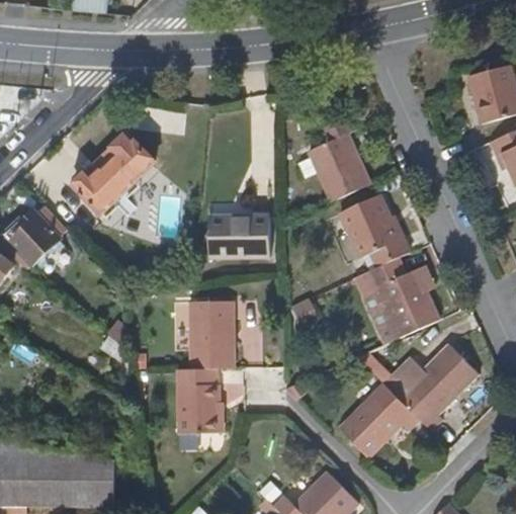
[(71,0),(72,9),(107,8),(106,0),(71,0)]
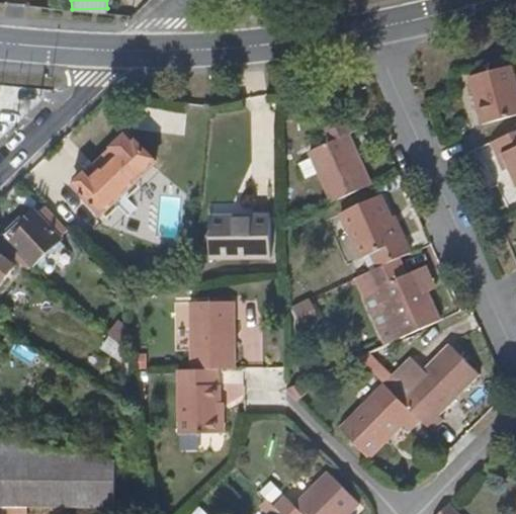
[(515,94),(508,65),(465,77),(477,123),(515,112),(515,94)]
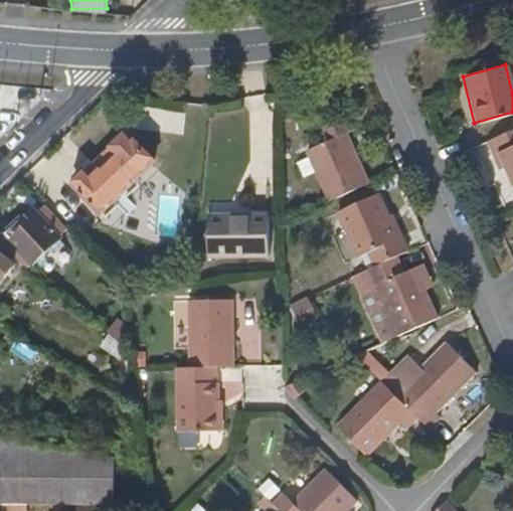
[(326,118),(328,133),(352,129),(350,115),(326,118)]
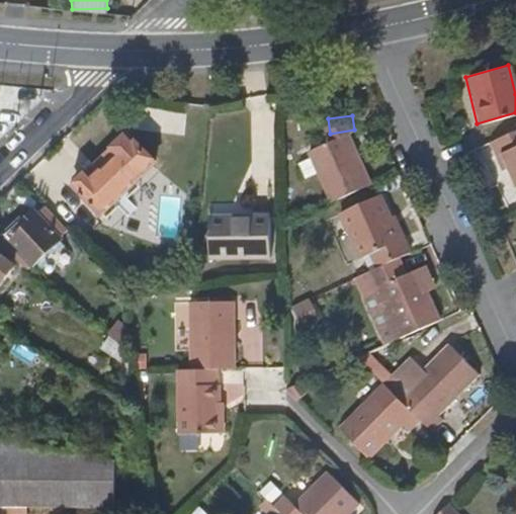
[(515,129),(487,142),(493,156),(500,153),(507,168),(515,187),(515,186),(515,129)]
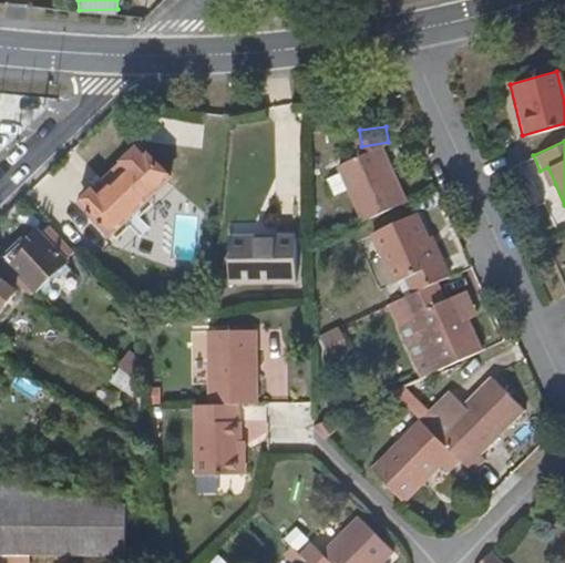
[(335,166),(360,222),(404,202),(380,146),(335,166)]
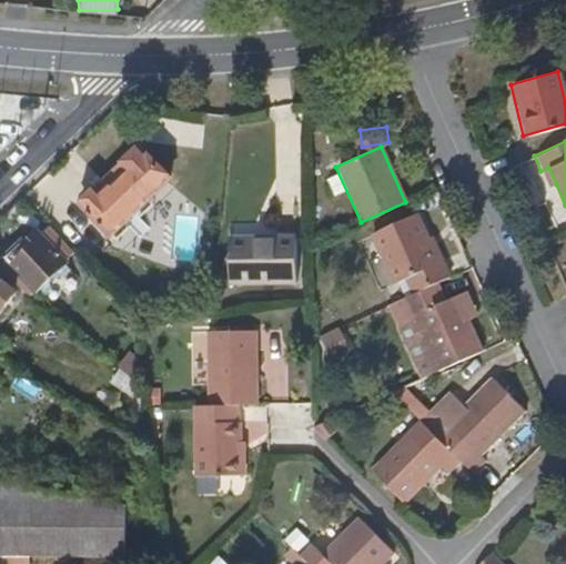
[(162,175),(138,149),(92,190),(89,188),(79,198),(108,229),(162,175)]
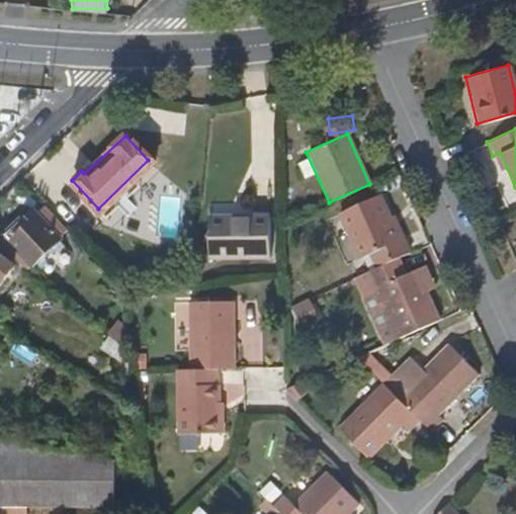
[(500,153),(493,156),(500,171),(507,168),(500,153)]
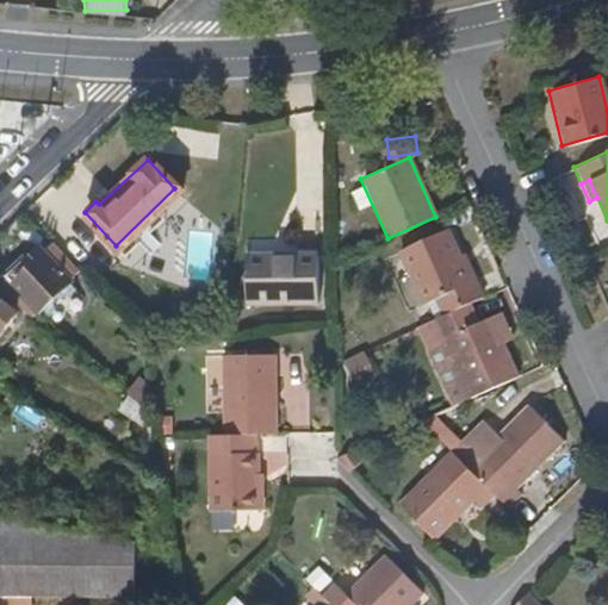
[(397,250),(430,320),(433,319),(483,297),(476,279),(469,282),(456,256),(444,230),(397,250)]
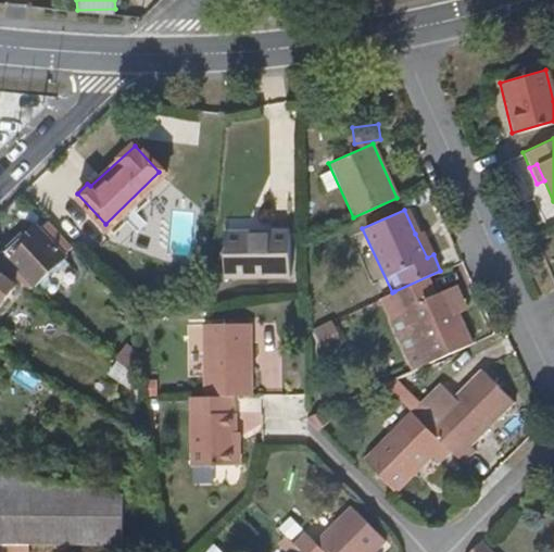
[(62,259),(32,225),(3,250),(35,284),(62,259)]
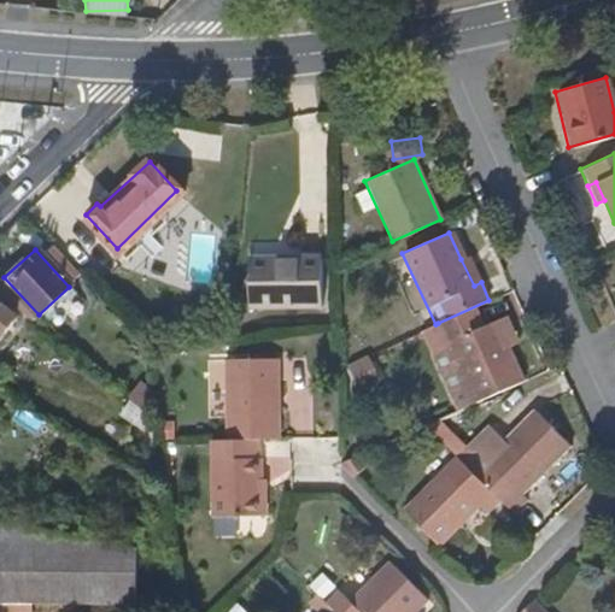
[(250,307),(320,306),(320,256),(249,257),(250,307)]
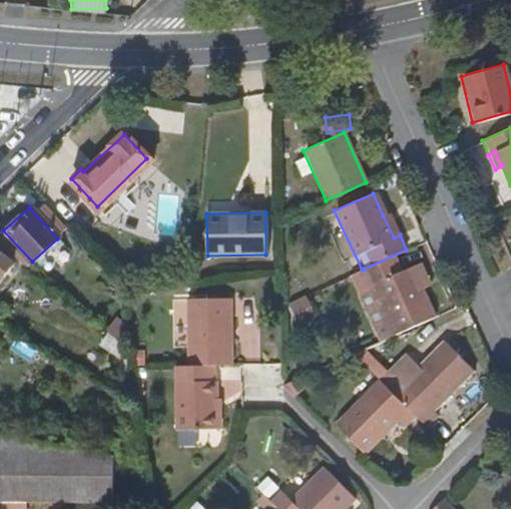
[(389,212),(383,215),(394,237),(400,234),(389,212)]
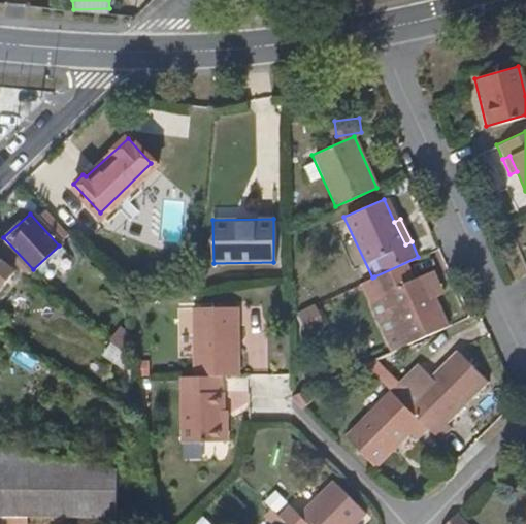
[(418,257),(374,276),(405,344),(448,325),(418,257)]
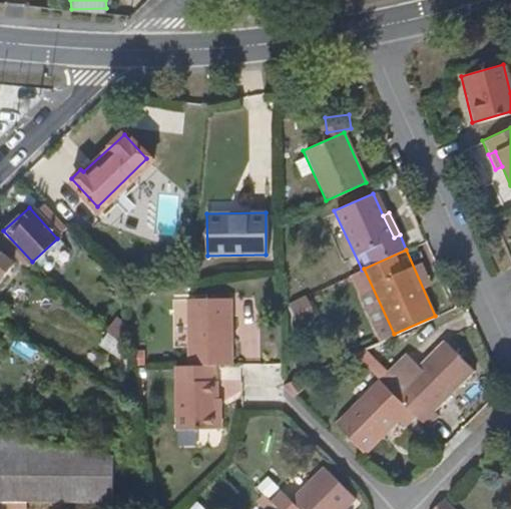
[(0,278),(13,262),(0,250),(0,278)]
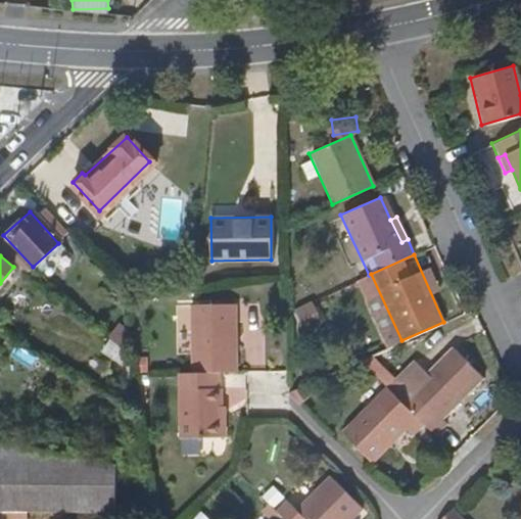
[(316,299),(295,303),(300,327),(321,323),(316,299)]
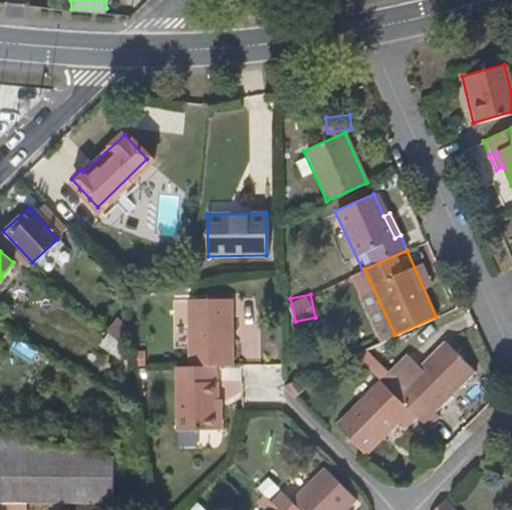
[(188,365),(218,365),(232,365),(231,314),(187,315),(188,365)]
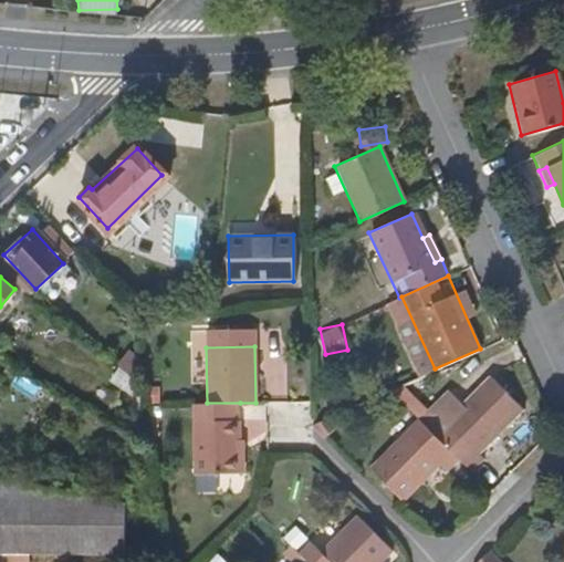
[(127,351),(117,364),(131,374),(141,362),(127,351)]
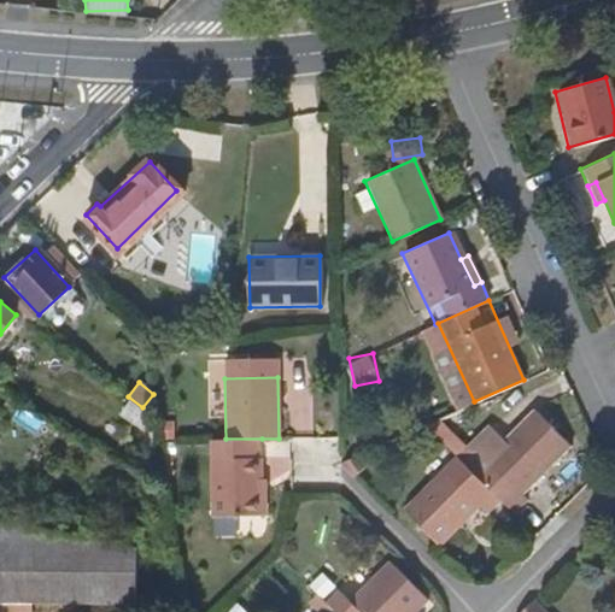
[(503,501),(513,511),(526,499),(522,493),(568,445),(533,410),(472,471),(503,501)]
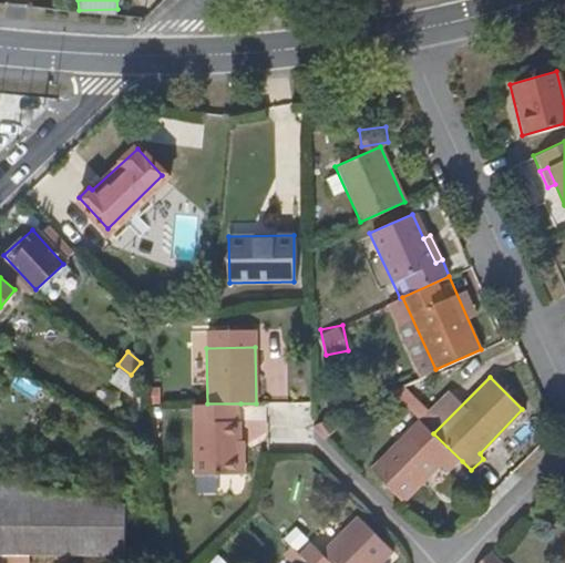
[(394,388),(410,408),(420,400),(404,380),(394,388)]
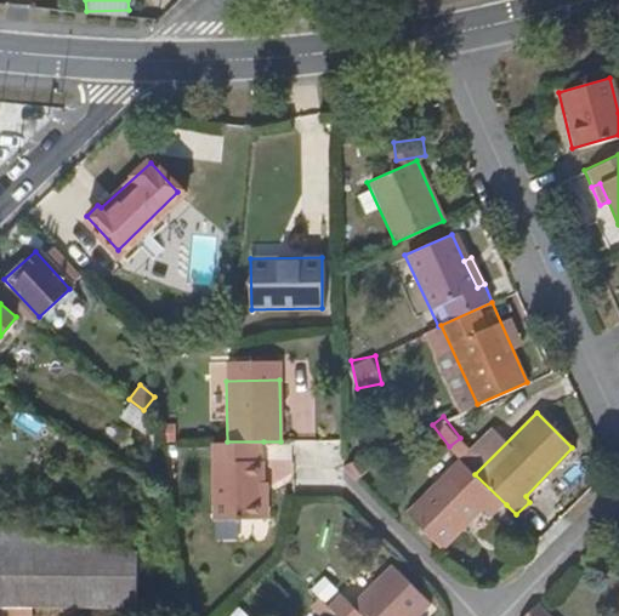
[(227,441),(210,443),(211,518),(263,517),(263,441),(227,441)]
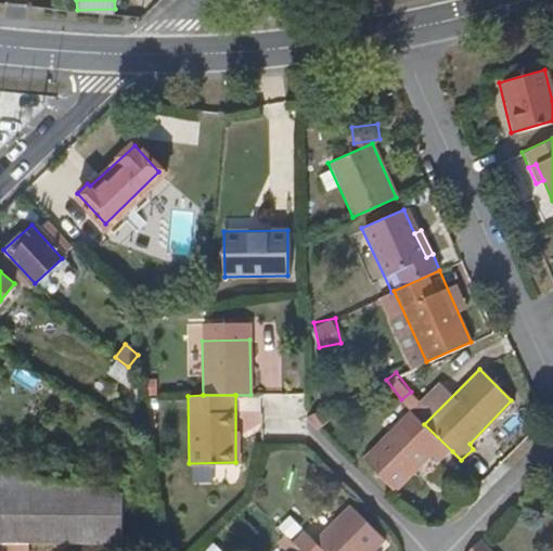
[(452,451),(424,424),(410,410),(362,458),(395,490),(432,455),(440,463),(452,451)]
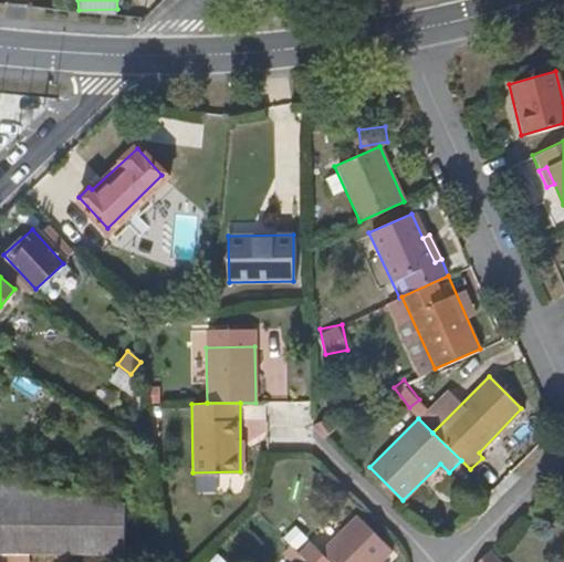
[(0,553),(29,554),(123,553),(123,544),(125,510),(125,505),(0,475),(0,553)]
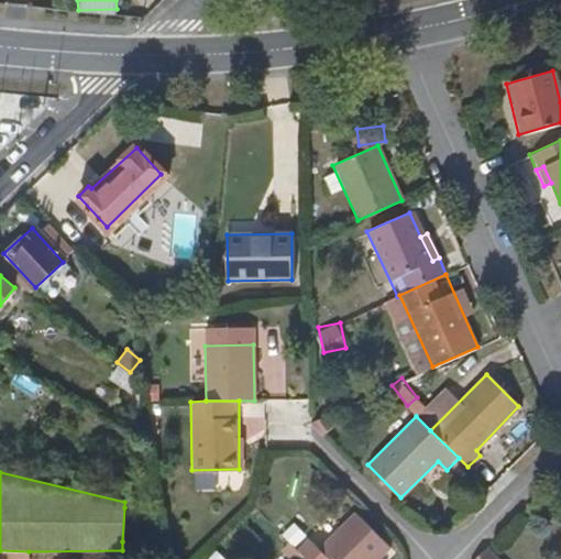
[(138,507),(124,507),(122,541),(136,541),(138,507)]
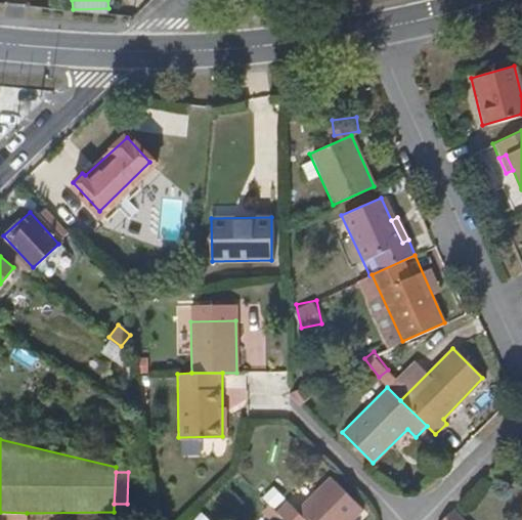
[(286,501),(275,509),(283,516),(286,519),(350,519),(362,509),(331,476),(295,509),(286,501)]
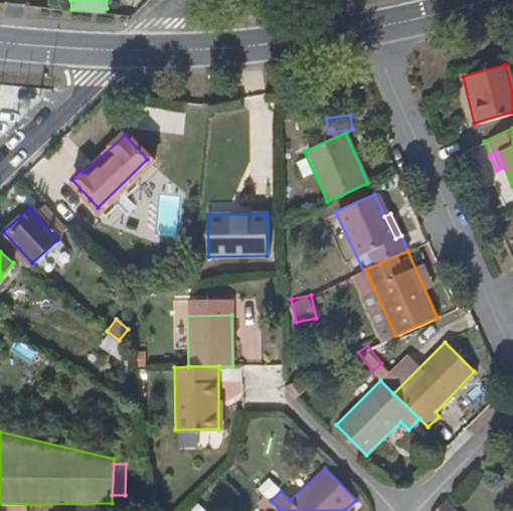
[(456,510),(445,499),(432,510),(456,510)]
